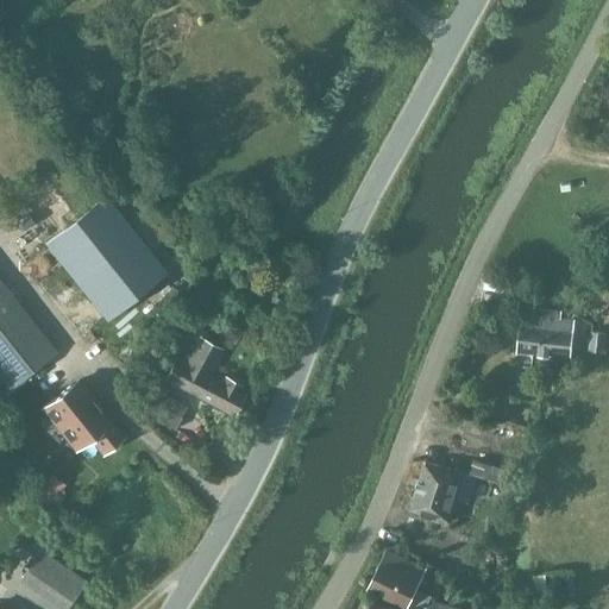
[(104,193),(44,240),(107,319),(167,271),(104,193)]
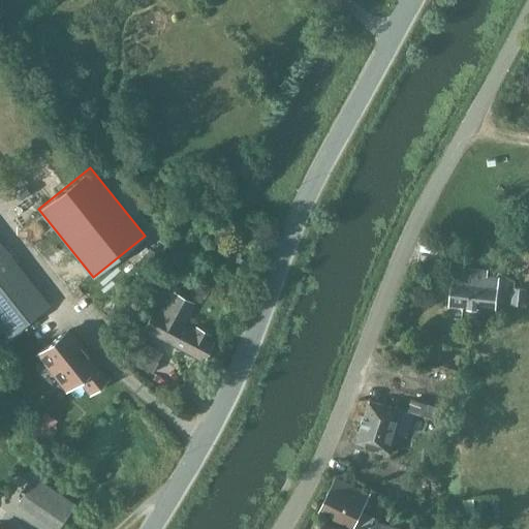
[(0,330),(7,340),(50,305),(0,241),(0,330)]
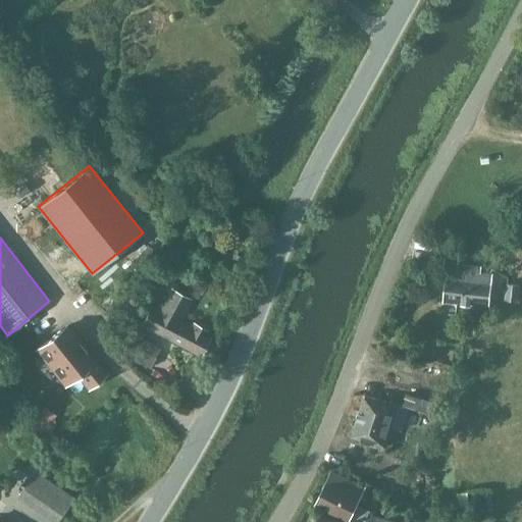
[(186,247),(180,256),(188,260),(193,251),(186,247)]
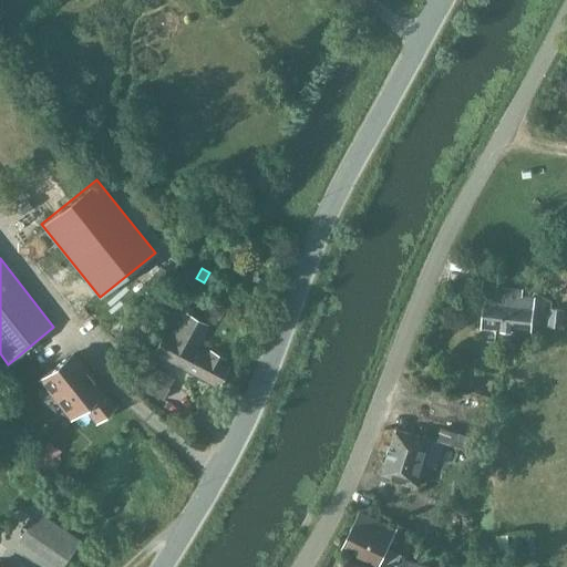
[(532,334),(536,298),(523,297),(523,290),(487,286),(485,301),(484,301),(481,329),(500,331),(500,338),(525,341),(526,333),(532,334)]
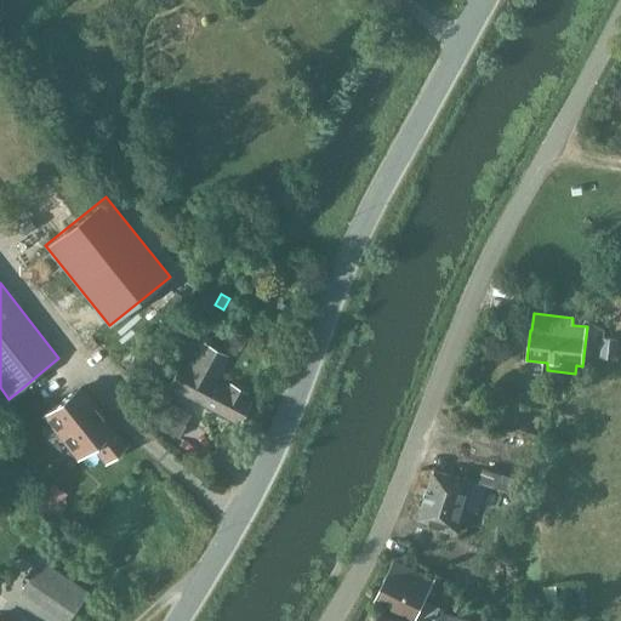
[(240,425),(251,403),(239,397),(240,393),(229,388),(228,392),(212,383),(227,355),(204,345),(208,339),(192,330),(174,364),(177,365),(166,386),(240,425)]
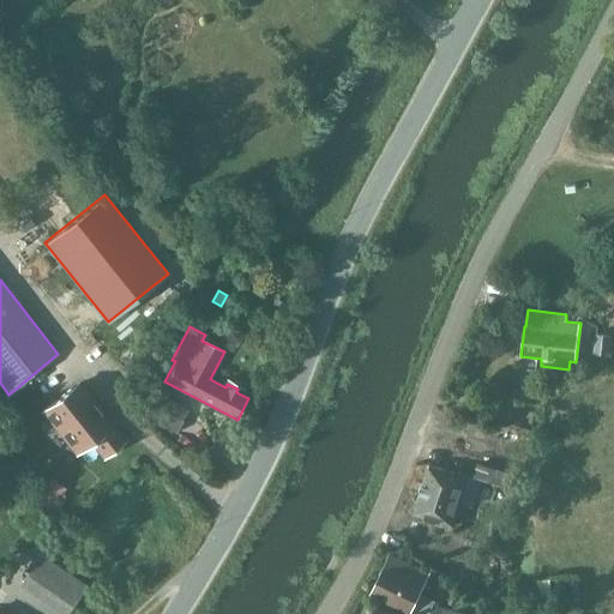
[(594,354),(608,356),(611,337),(596,335),(594,354)]
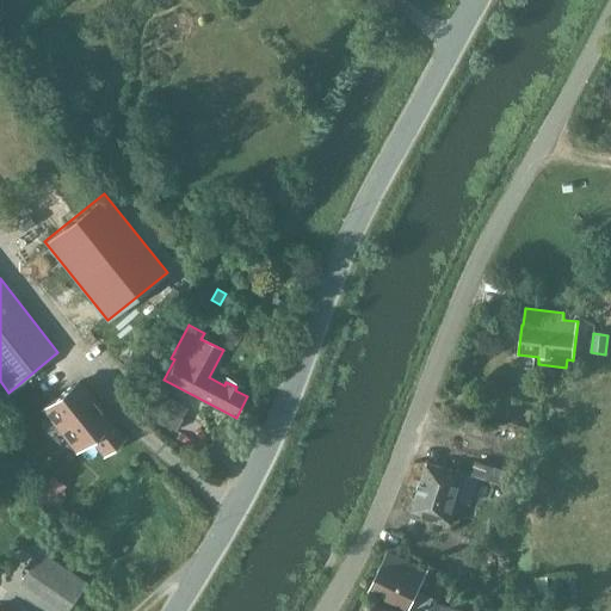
[(76,380),(41,409),(74,451),(90,439),(103,455),(124,438),(76,380)]
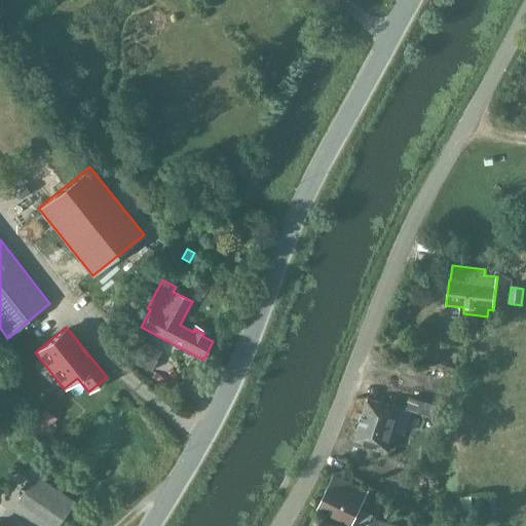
[(150,370),(159,351),(141,342),(132,361),(150,370)]
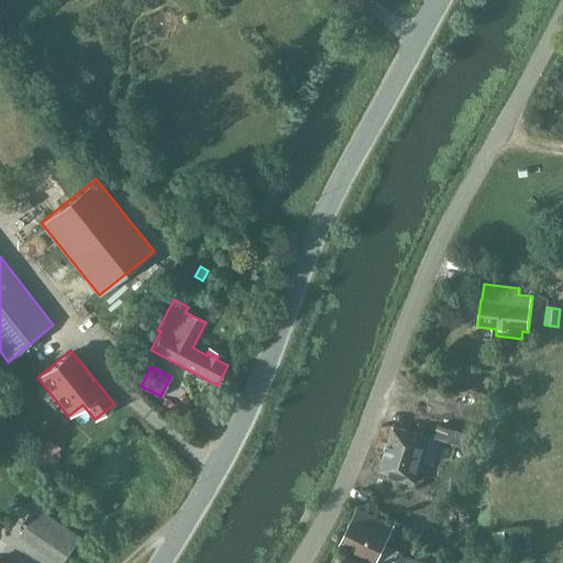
[(430,437),(393,427),(378,472),(417,483),(422,463),(433,466),(441,443),(463,450),(468,434),(434,423),(430,437)]
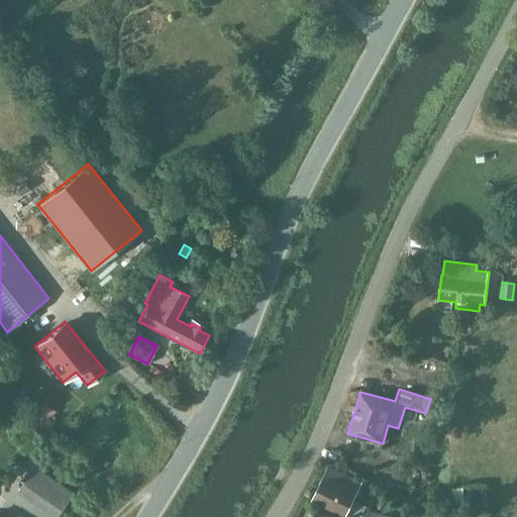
[(31,417),(29,420),(41,429),(41,428),(47,419),(36,411),(31,417)]
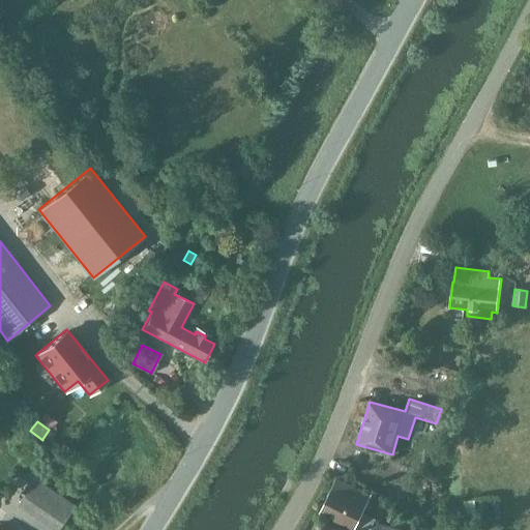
[(332,489),(321,513),(354,529),(370,529),(374,522),(376,519),(362,511),(371,495),(339,479),(334,490),(332,489)]
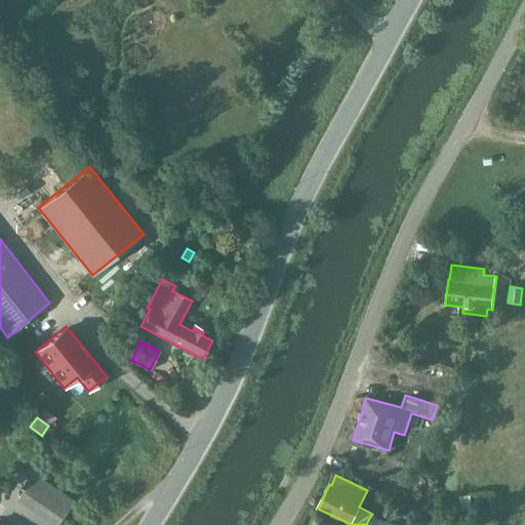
[(53,487),(35,514),(51,524),(55,524),(72,500),(53,487)]
